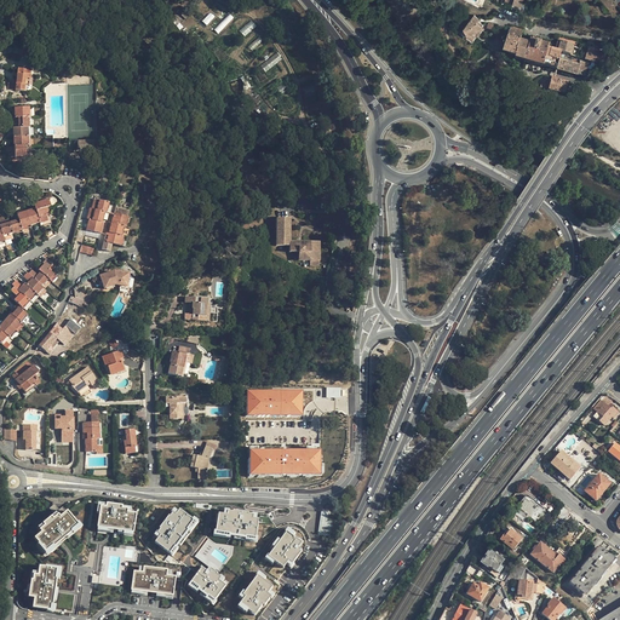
[(214,30),(218,33),(233,17),(229,15),(214,30)]
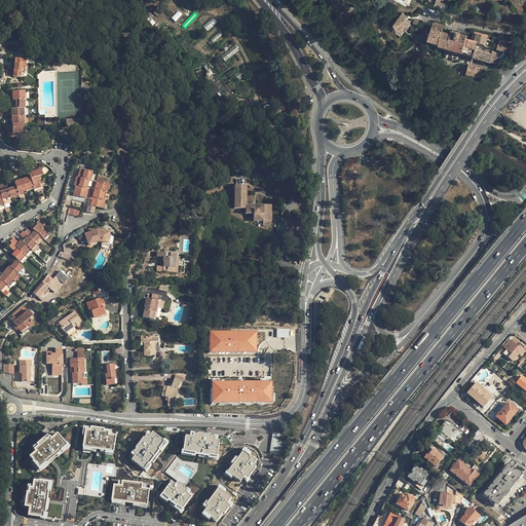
[(406,15),(402,12),(390,26),(392,29),(393,31),(396,31),(401,34),(403,31),(400,28),(409,24),(405,19),(406,15)]
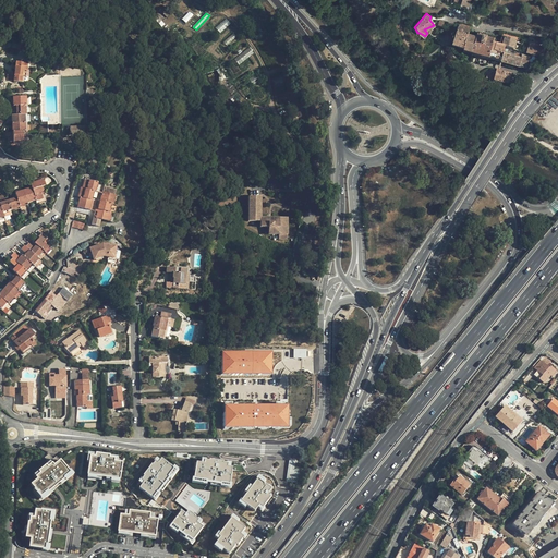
[(505,48),(513,50),(516,43),(516,40),(518,41),(520,37),(504,34),(500,46),(493,44),(494,40),(486,38),(476,36),(476,38),(468,36),(470,31),(458,27),(452,47),(464,50),(463,52),(520,68),(528,68),(530,58),(522,56),(521,58),(504,53),(505,48)]
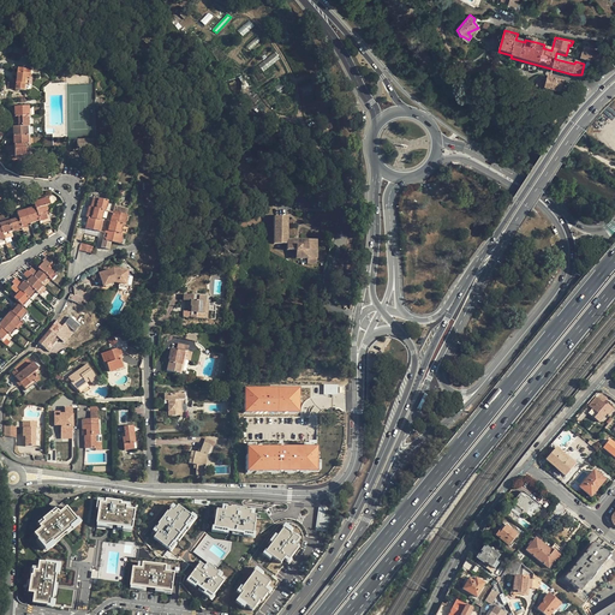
[(578,49),(568,47),(566,55),(575,58),(578,49)]
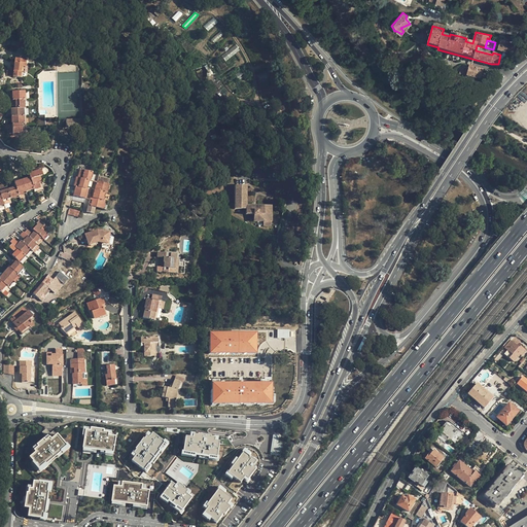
[(517,45),(500,41),(497,50),(514,56),(517,45)]
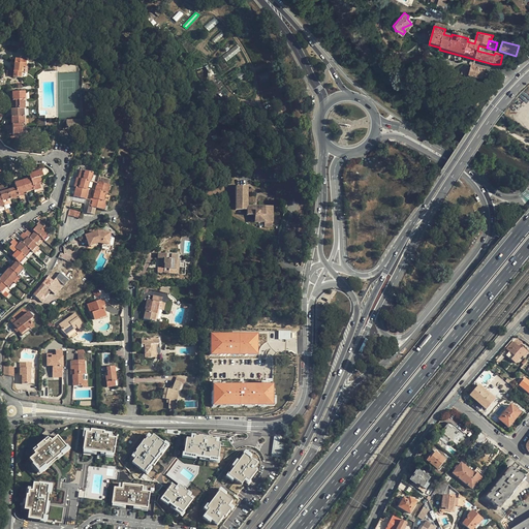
[(226,61),(241,51),(237,44),(222,55),(226,61)]
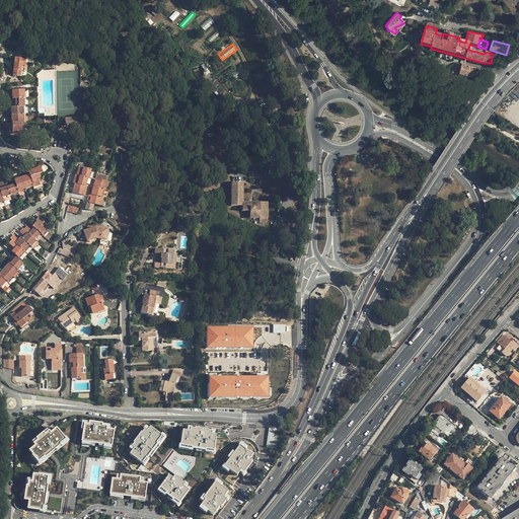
[(8,70),(7,76),(19,77),(20,71),(24,72),(25,60),(14,59),(13,71),(8,70)]
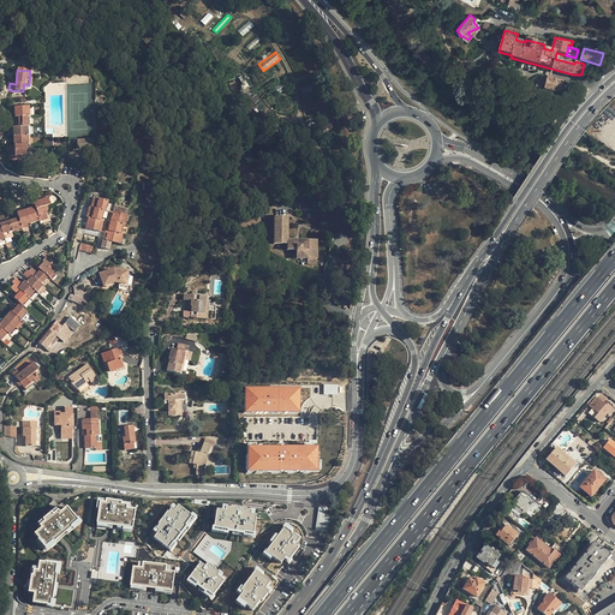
[(563,81),(548,77),(547,82),(538,79),(536,87),(560,94),(563,81)]
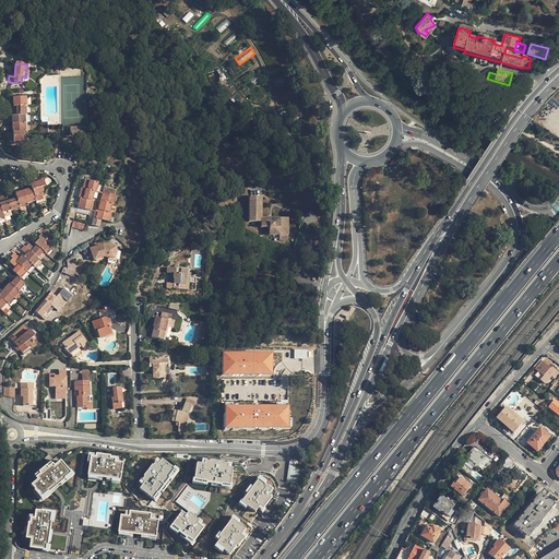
[(25,96),(12,97),(12,106),(15,106),(19,106),(20,115),(15,115),(11,116),(12,132),(4,133),(4,137),(9,135),(10,142),(22,141),(21,132),(24,131),(24,115),(25,115),(24,106),(25,106),(25,96)]
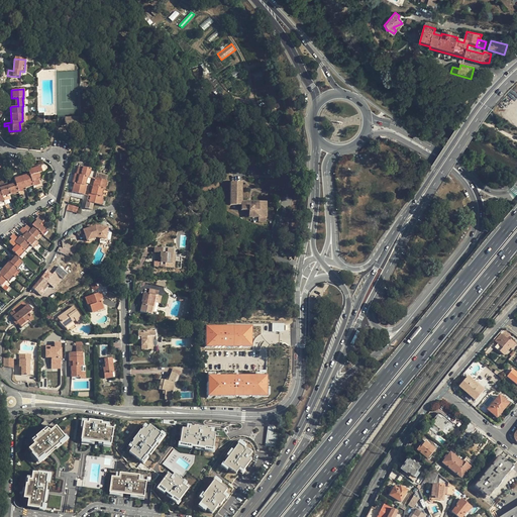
[(90,169),(78,166),(76,174),(74,174),(72,183),(74,183),(72,192),(84,195),(86,188),(85,188),(86,186),(84,185),(84,182),(85,182),(86,177),(88,178),(88,175),(89,175),(90,169)]
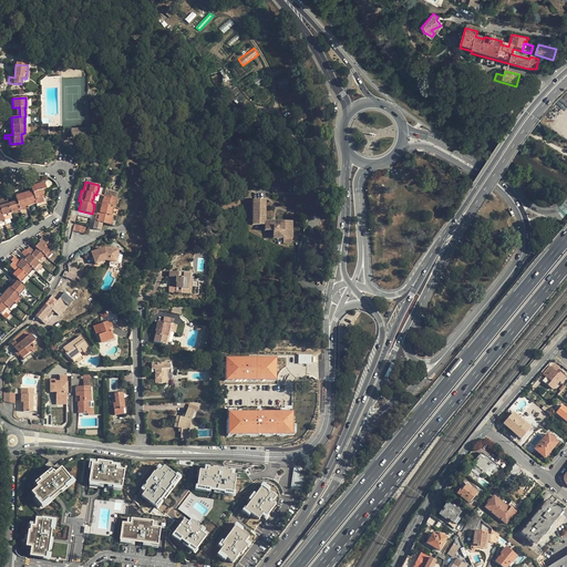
[(0,222),(3,220),(2,216),(20,210),(19,208),(35,204),(37,208),(44,205),(41,195),(43,194),(42,189),(45,189),(43,183),(37,185),(35,184),(32,185),(33,186),(30,187),(32,192),(16,196),(17,198),(17,202),(10,204),(8,204),(7,202),(0,204),(1,206),(0,206),(0,222)]
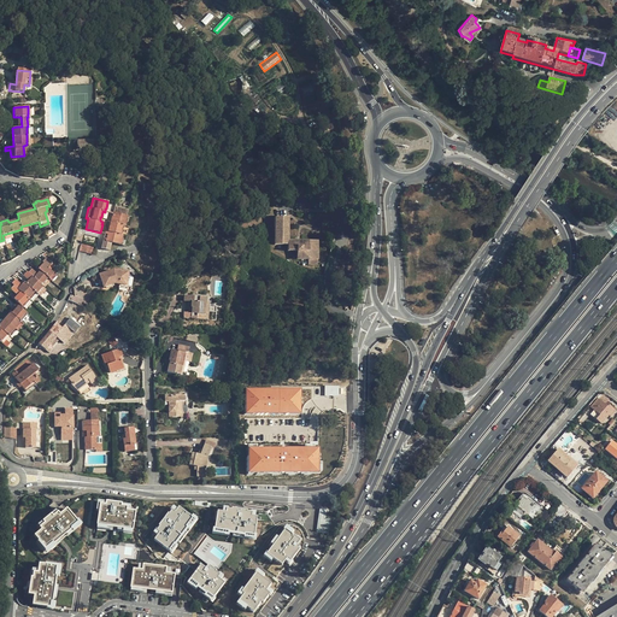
[(127,217),(112,212),(110,222),(107,222),(105,231),(107,233),(105,241),(110,242),(119,245),(122,235),(119,235),(122,225),(124,227),(127,217)]
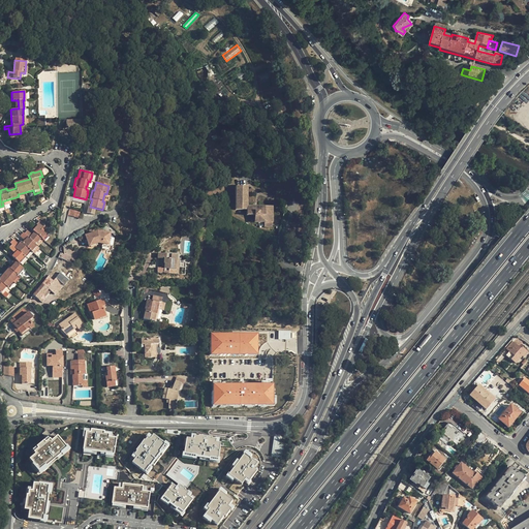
[(112,186),(109,186),(106,194),(104,193),(102,201),(104,201),(102,210),(105,211),(112,186)]
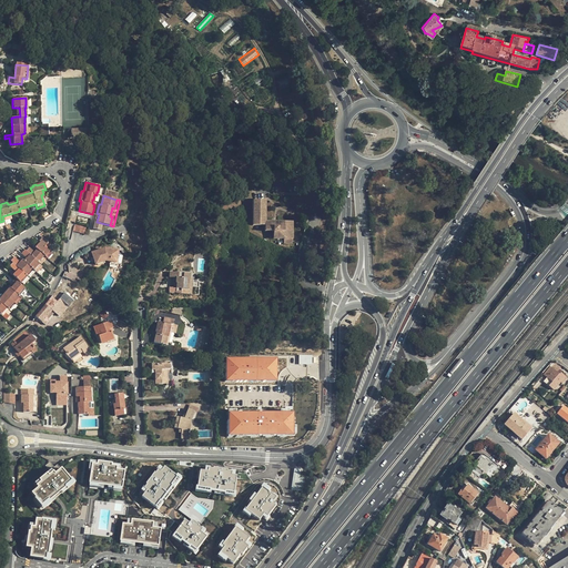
[(283,244),(292,244),(292,222),(265,222),(265,200),(253,200),(253,225),(264,225),(264,231),(273,231),(273,239),(283,239),(283,244)]
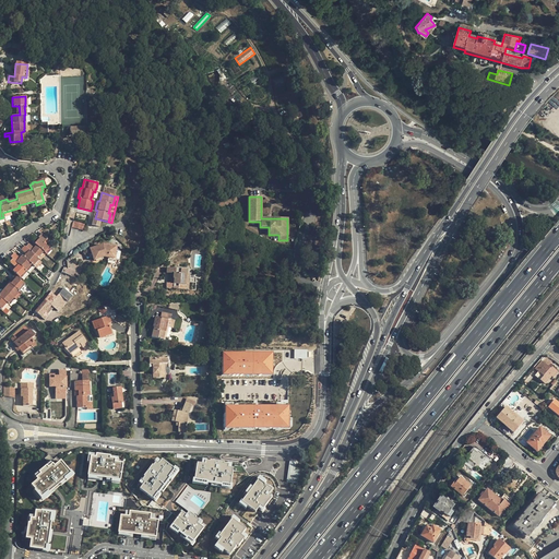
[(74,221),(72,227),(83,230),(85,223),(74,221)]
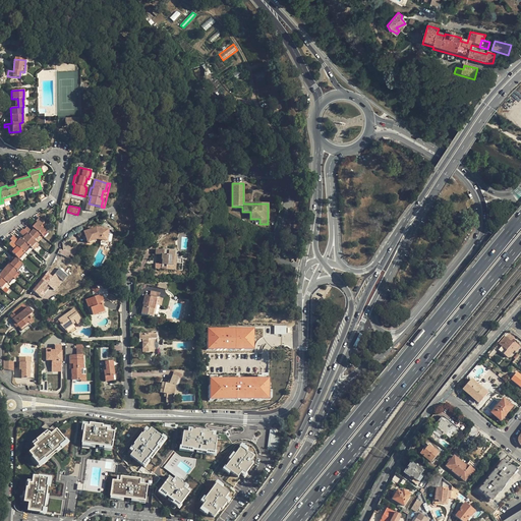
[(14,249),(12,252),(18,258),(30,246),(31,247),(36,241),(35,240),(40,234),(41,235),(45,230),(41,226),(44,222),(39,218),(36,221),(37,223),(33,227),(30,230),(26,227),(23,230),(22,229),(19,232),(24,236),(22,239),(20,238),(18,240),(13,236),(10,239),(13,242),(10,245),(12,247),(14,249)]
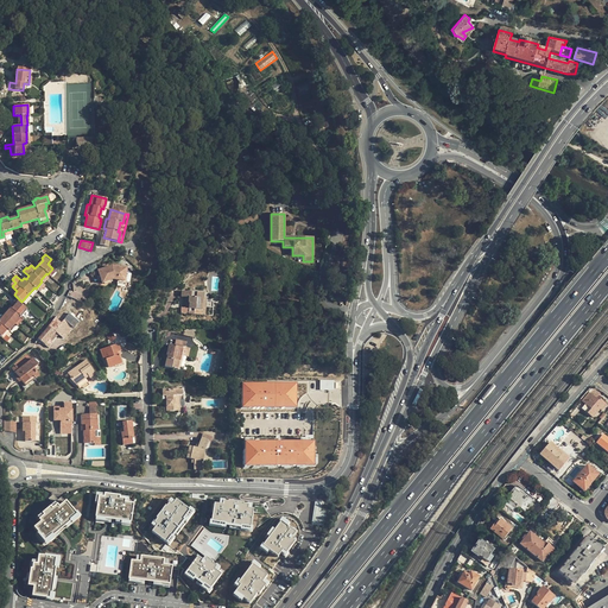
[(97,270),(99,274),(100,278),(101,282),(103,282),(112,279),(112,278),(116,279),(122,280),(125,282),(130,283),(131,274),(125,270),(126,267),(111,265),(97,270)]
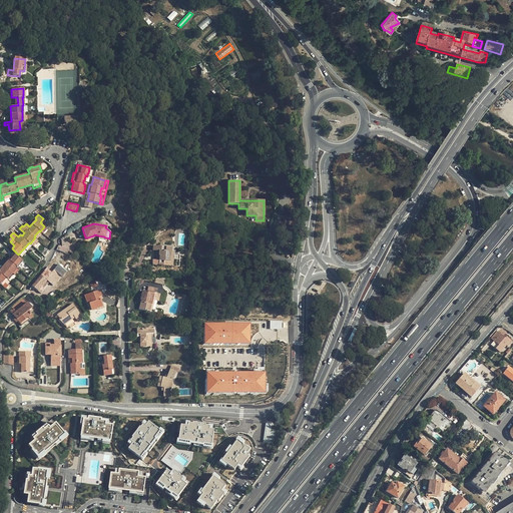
[(172,246),(153,245),(152,250),(156,250),(158,250),(158,255),(159,255),(159,261),(155,260),(152,260),(152,264),(158,265),(158,266),(168,266),(168,262),(169,262),(170,257),(168,257),(169,251),(170,251),(171,251),(172,246)]
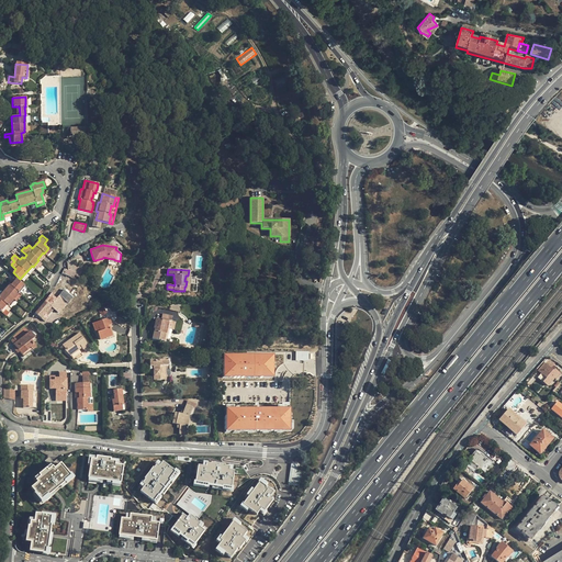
[(0,310),(0,311),(7,305),(8,306),(20,293),(18,292),(23,284),(17,279),(11,285),(10,284),(0,294),(0,310)]
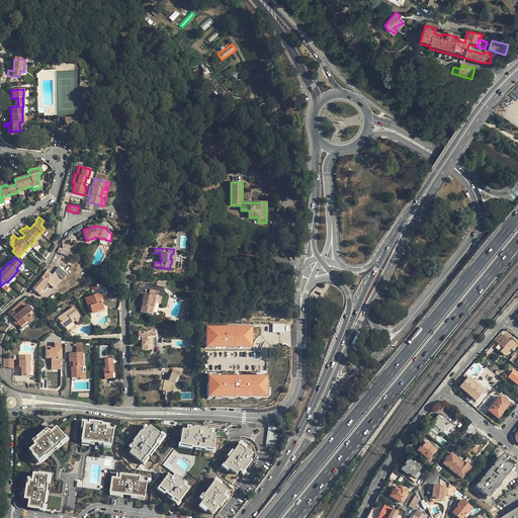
[(59,266),(55,271),(63,277),(66,272),(59,266)]
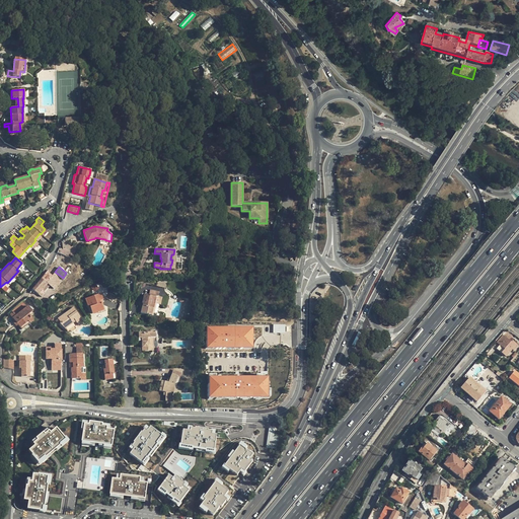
[(32,289),(42,297),(45,292),(42,290),(49,282),(47,280),(51,276),(49,275),(51,272),(48,270),(48,271),(32,289)]
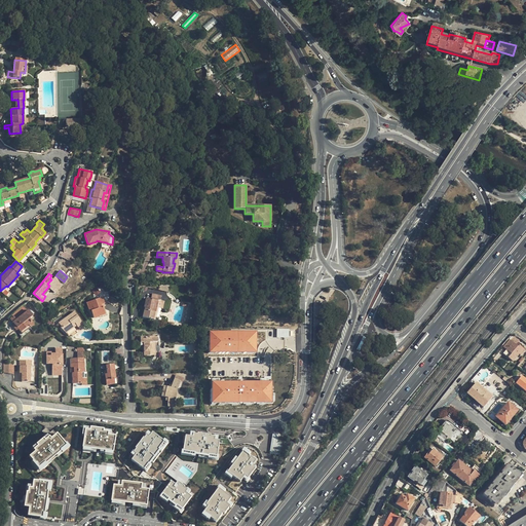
[(145,307),(142,317),(154,320),(154,316),(158,299),(160,300),(161,296),(152,294),(151,299),(146,298),(144,306),(145,307)]
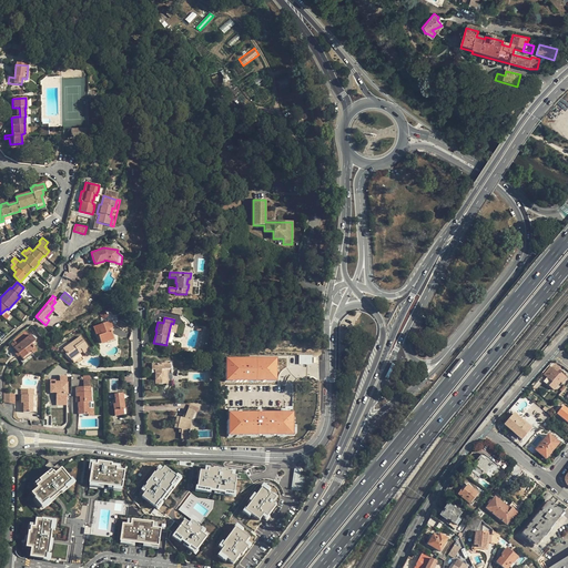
[(104,323),(94,326),(98,336),(99,338),(100,338),(102,344),(103,343),(114,340),(111,331),(110,332),(109,330),(112,328),(110,321),(104,323)]
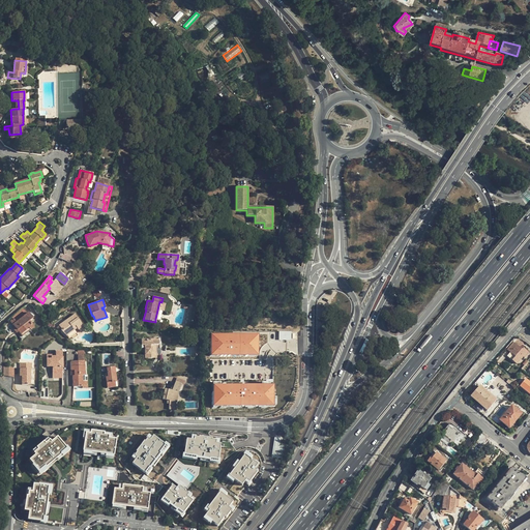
[(159,301),(155,319),(158,320),(160,308),(164,310),(165,303),(162,302),(159,301)]
